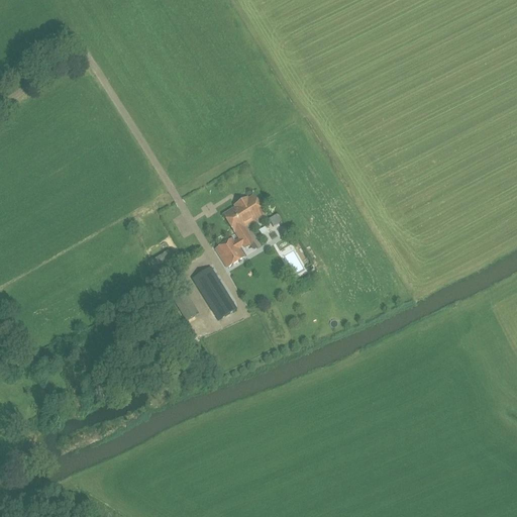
[(234,232),(239,240),(236,244),(232,238),(215,249),(226,268),(244,257),(238,247),(250,239),(242,227),(264,213),(253,197),(248,200),(247,198),(234,206),(235,208),(223,215),(234,232)]
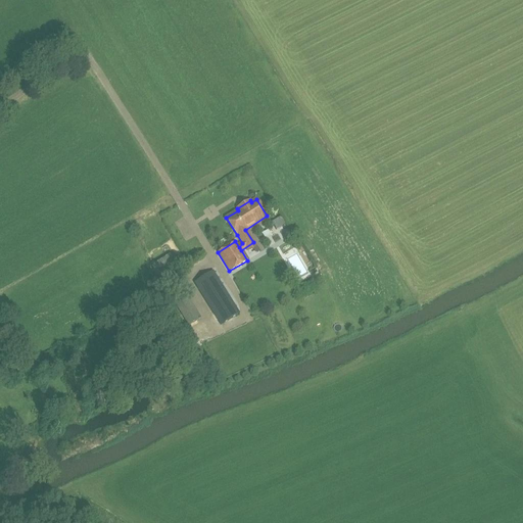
[(280,217),(272,222),(276,230),(285,225),(280,217)]
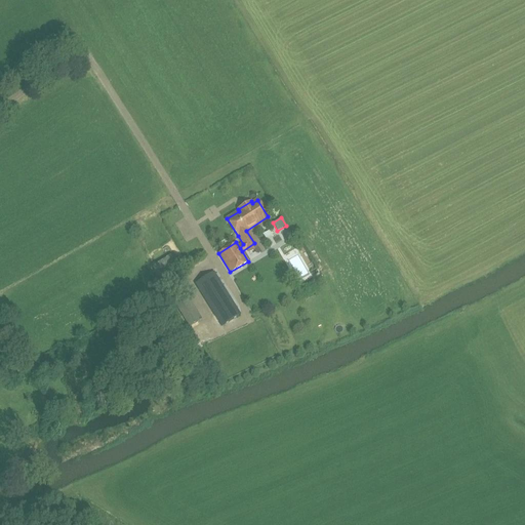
[(190,243),(196,240),(191,226),(185,229),(190,243)]
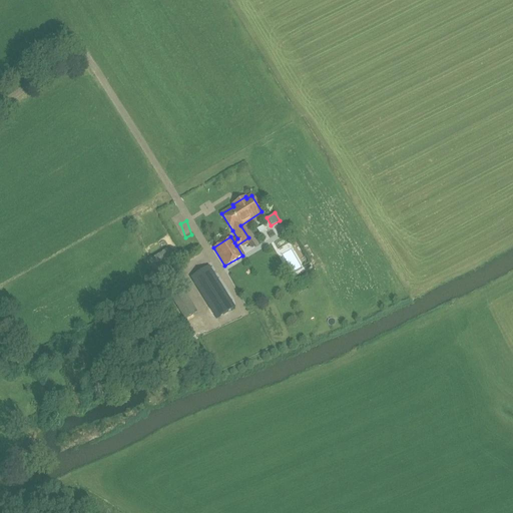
[(295,249),(285,254),(296,276),(306,271),(295,249)]
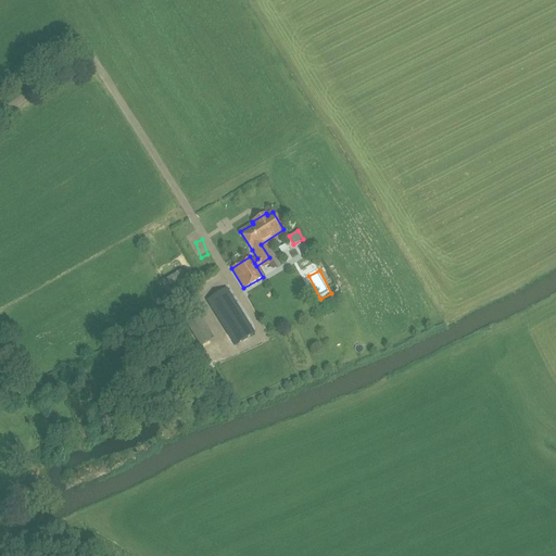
[(339,292),(336,286),(330,288),(333,295),(339,292)]
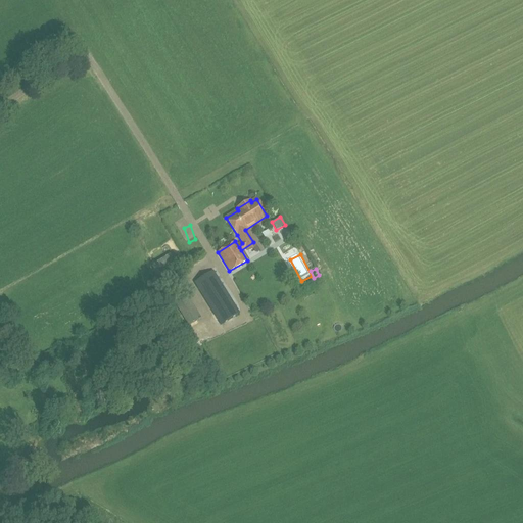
[(221,325),(239,314),(212,272),(194,283),(221,325)]
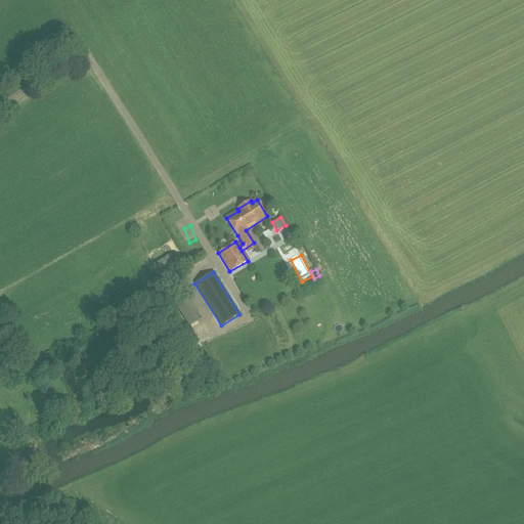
[(187,292),(172,302),(188,328),(203,317),(187,292)]
